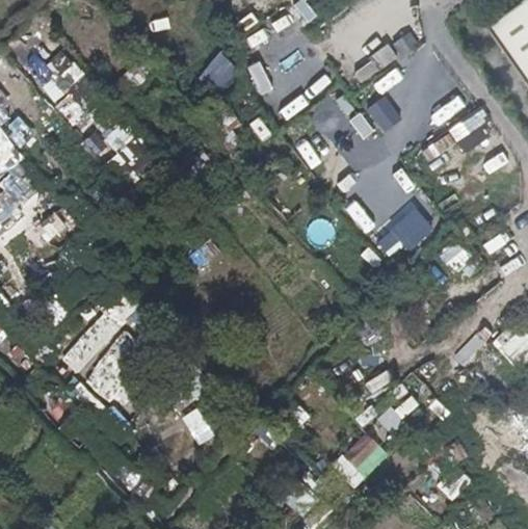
[(527,0),(491,26),(527,78),(527,0)]
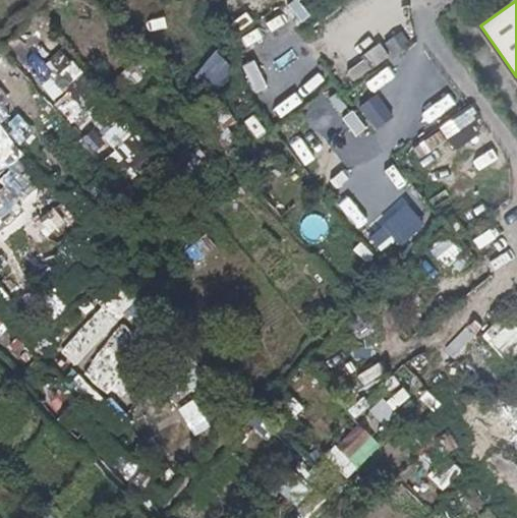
[(387,40),(396,53),(413,43),(404,29),(387,40)]
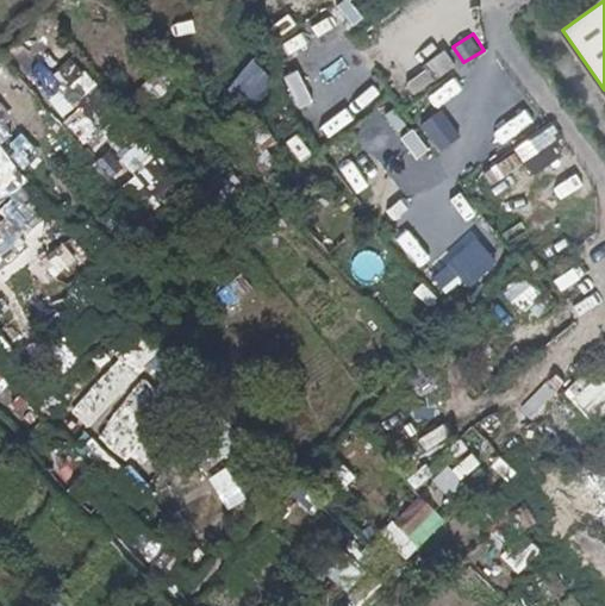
[(426,116),(436,145),(460,137),(450,107),(426,116)]
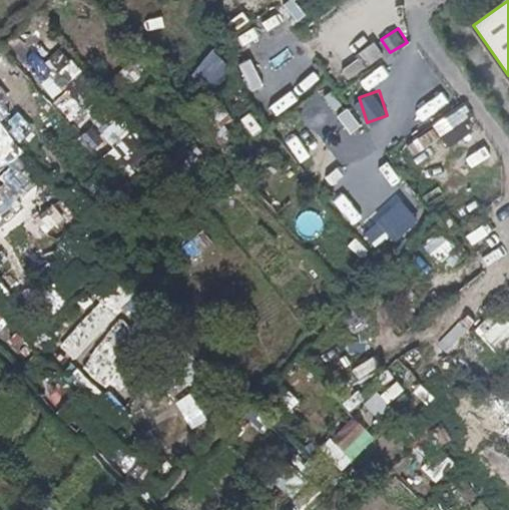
[(398,239),(421,217),(400,194),(363,227),(378,243),(391,231),(398,239)]
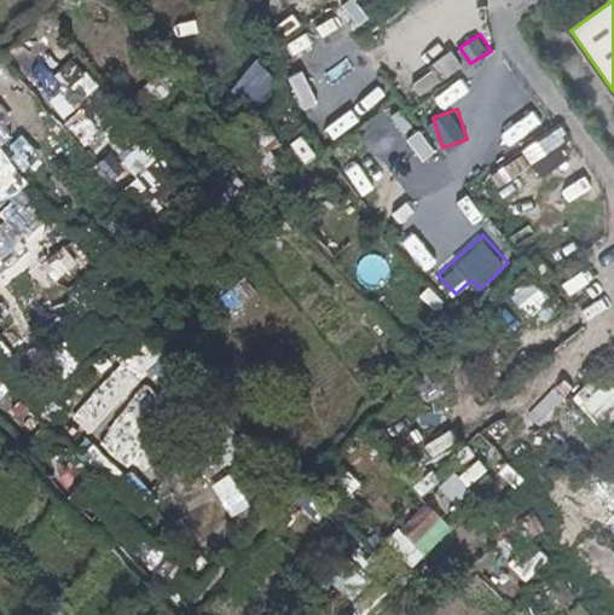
[(515,286),(526,309),(549,300),(538,277),(515,286)]
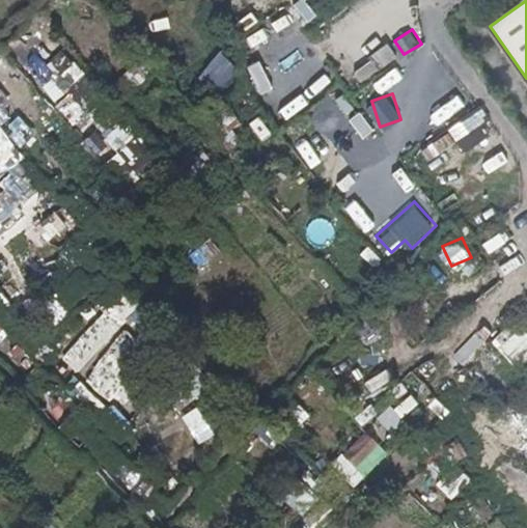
[(105,308),(61,359),(88,382),(77,395),(121,433),(135,417),(127,411),(167,364),(123,327),(145,302),(117,279),(99,302),(105,308)]
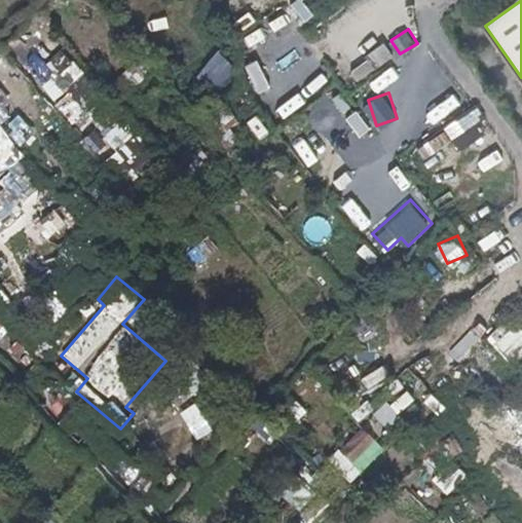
[(521,326),(511,315),(489,338),(519,366),(521,363),(521,326)]
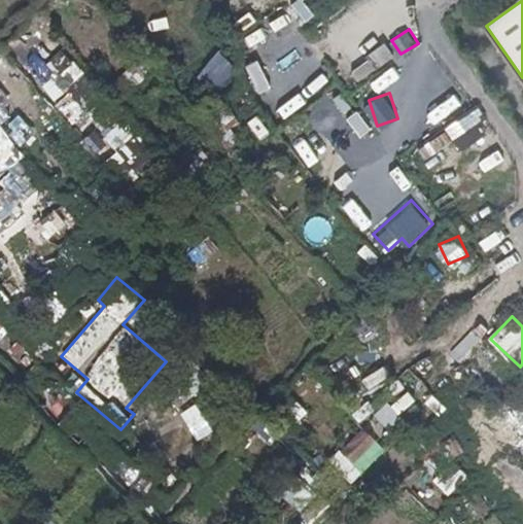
[(407,426),(422,411),(403,386),(386,402),(407,426)]
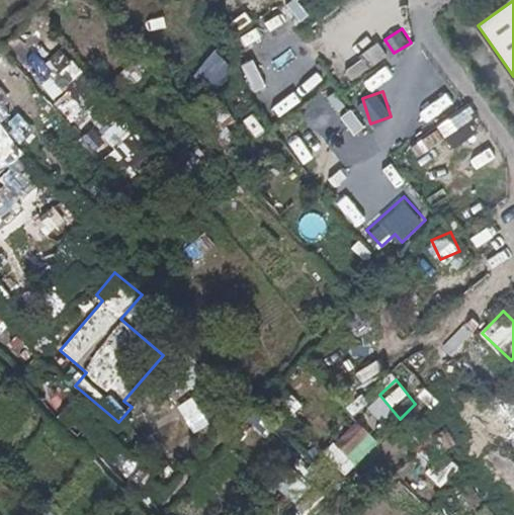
[(357,422),(336,442),(346,452),(366,432),(357,422)]
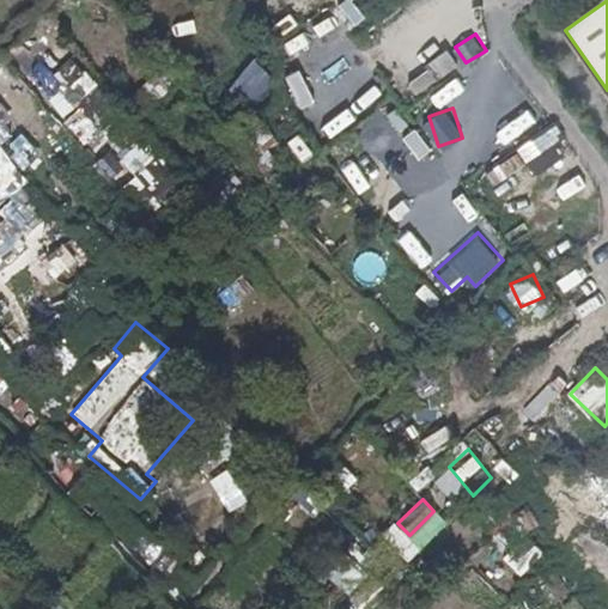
[(520,573),(548,553),(534,533),(517,543),(505,527),(493,535),(520,573)]
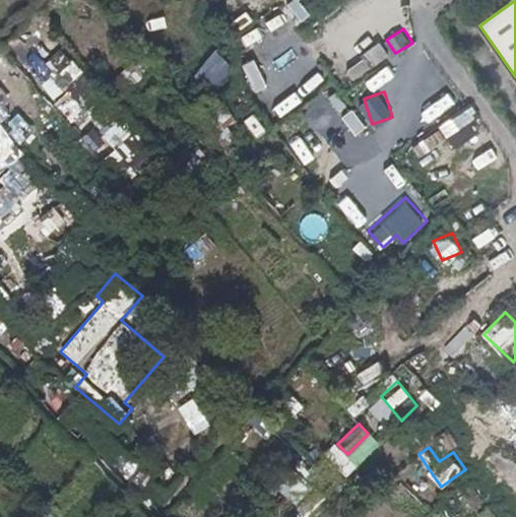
[(289,490),(309,508),(322,494),(303,475),(289,490)]
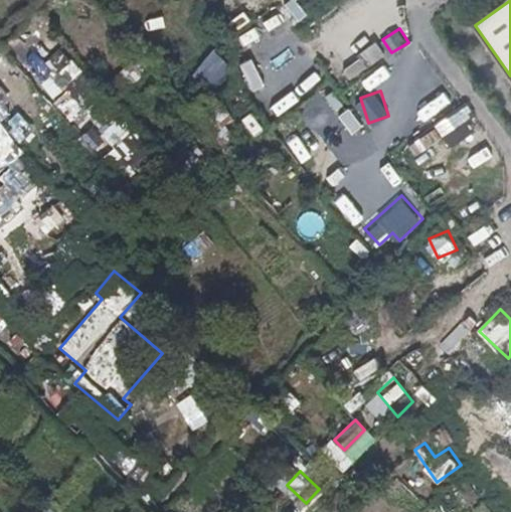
[(447,511),(457,511),(482,496),(468,474),(436,494),(447,511)]
